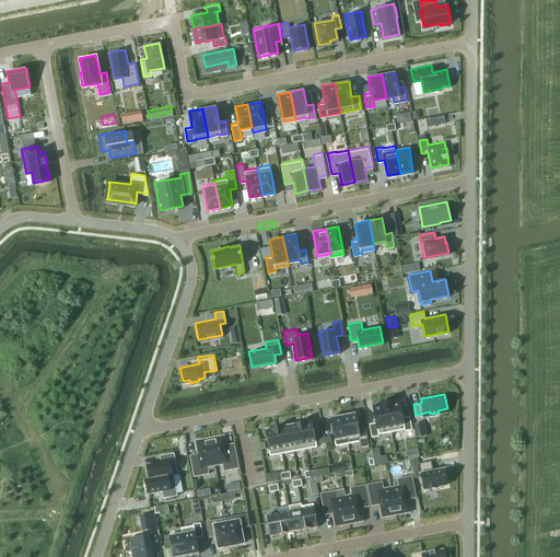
[(393,399),(386,401),(392,430),(404,428),(405,429),(412,427),(409,414),(403,416),(399,399),(393,401),(393,399)]
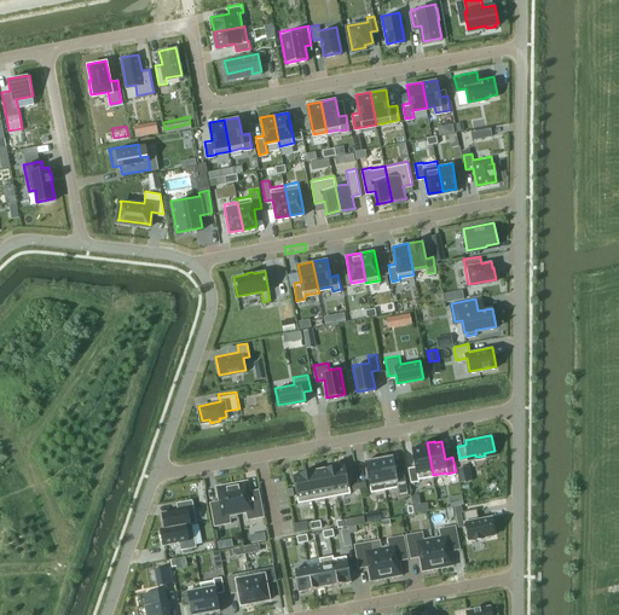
[(433,475),(427,442),(420,444),(420,445),(412,446),(416,464),(408,465),(411,480),(420,479),(418,477),(433,475)]
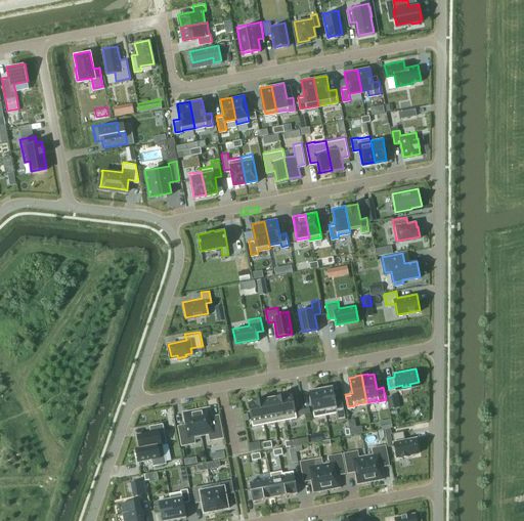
[(333,384),(320,387),(325,414),(338,410),(333,384)]
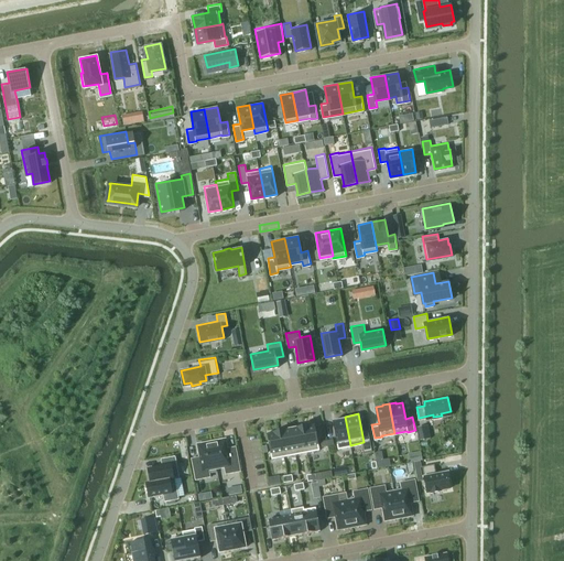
[(350,445),(345,417),(333,419),(338,448),(350,445)]
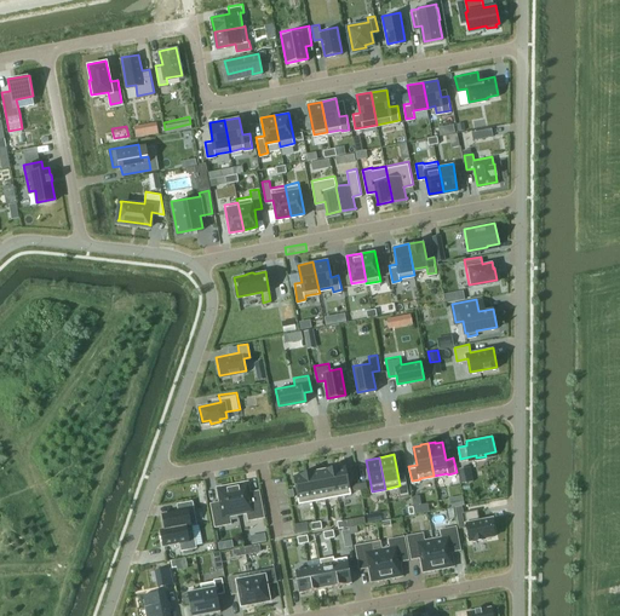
[(345,464),(332,466),(338,494),(351,491),(345,464)]
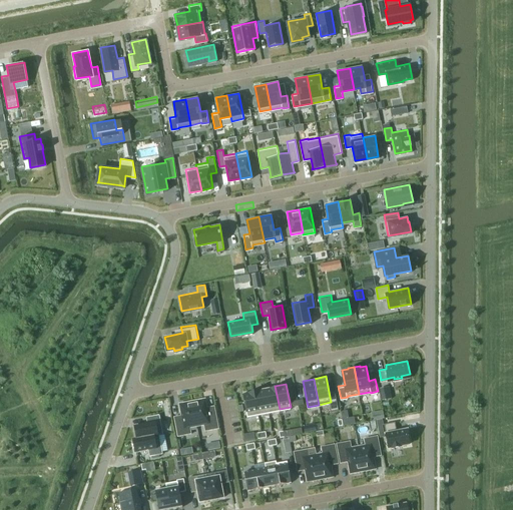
[(275,386),(265,388),(269,412),(280,409),(275,386)]
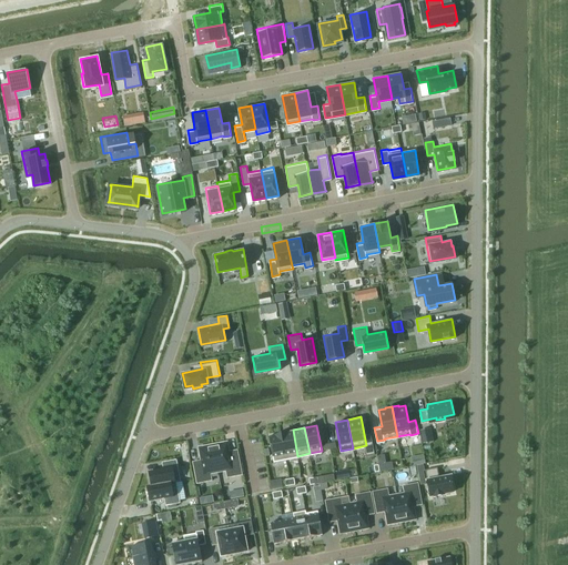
[(293,430),(281,432),(285,458),(297,456),(293,430)]
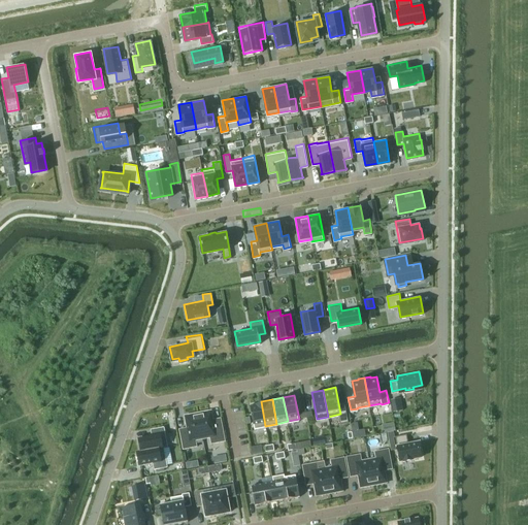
[(265,426),(261,401),(250,403),(254,428),(265,426)]
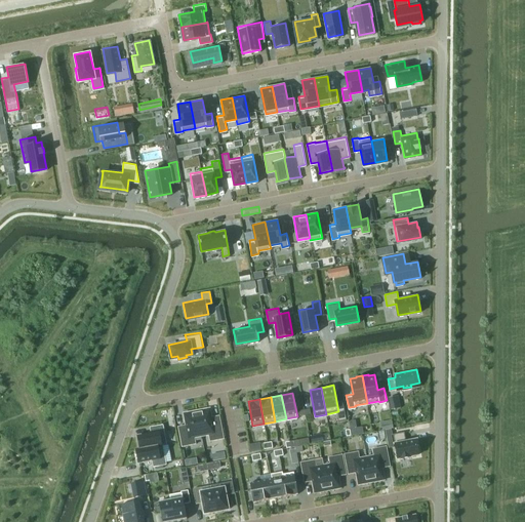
[(209,406),(197,409),(201,434),(208,433),(210,439),(224,437),(219,416),(212,418),(209,406)]
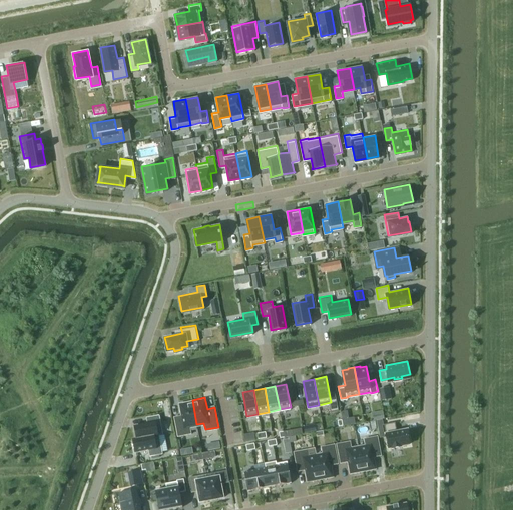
[(196,424),(192,400),(179,402),(181,414),(174,415),(178,434),(190,432),(189,425),(196,424)]
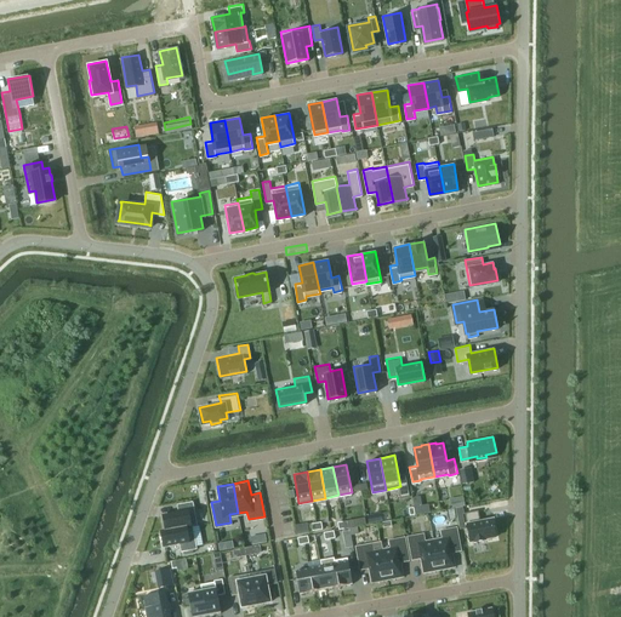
[(428,500),(422,501),(420,492),(412,493),(415,510),(429,508),(428,500)]
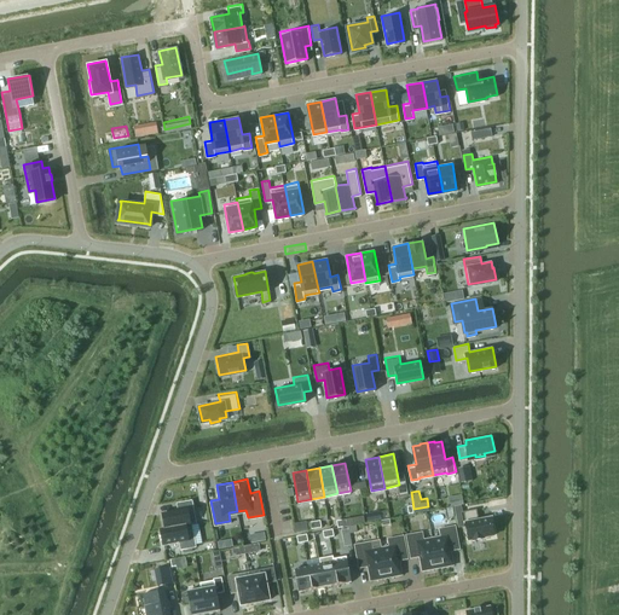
[(162,511),(165,527),(191,521),(191,522),(196,522),(192,498),(177,502),(178,509),(162,511)]
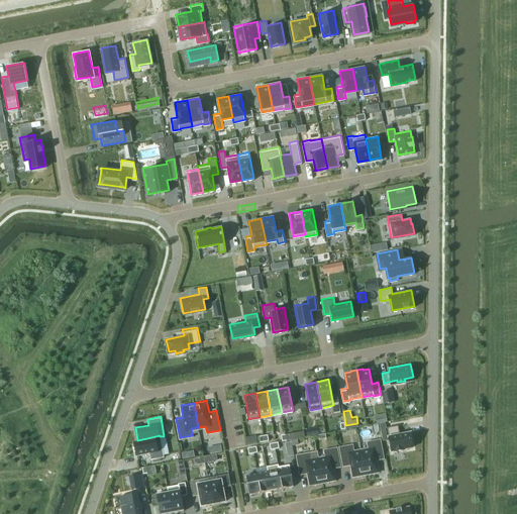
[(387,425),(392,449),(395,448),(395,449),(403,448),(403,447),(412,445),(411,439),(412,439),(411,431),(400,433),(398,423),(387,425)]
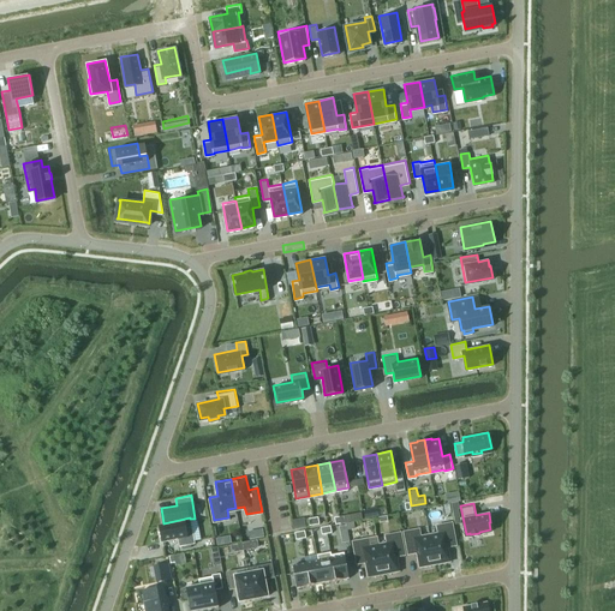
[(304,514),(292,515),(294,527),(305,526),(304,514)]
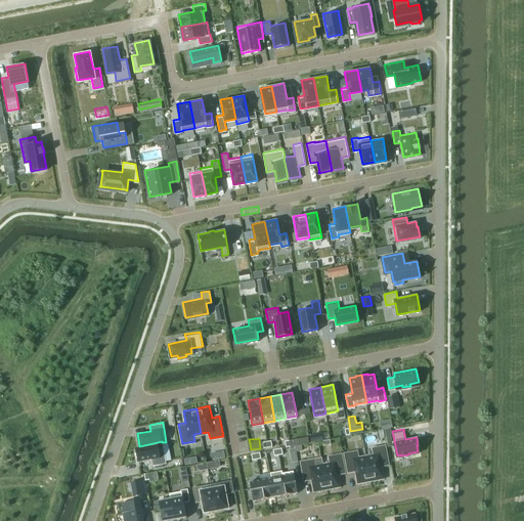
[(135,446),(138,460),(151,458),(153,464),(166,462),(162,442),(162,441),(139,446),(135,446)]
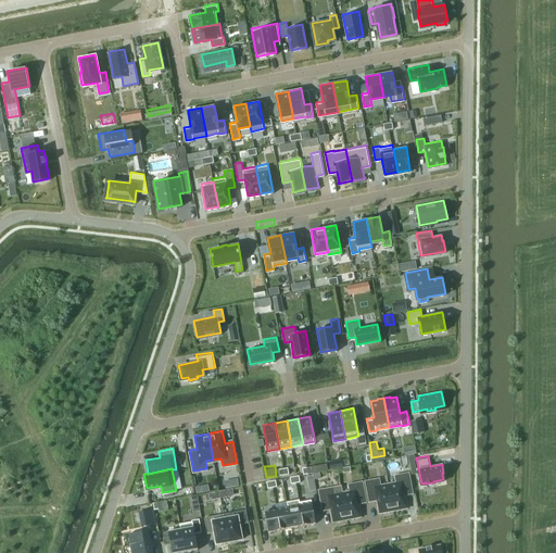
[(395,480),(388,481),(393,508),(407,506),(404,493),(413,491),(408,470),(394,474),(395,480)]
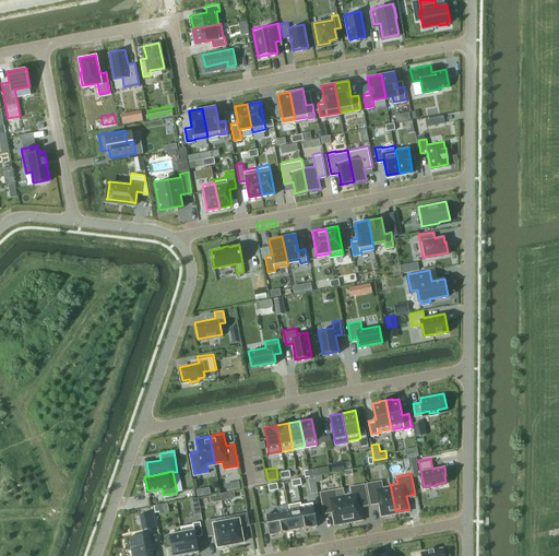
[(381,478),(367,482),(370,503),(379,501),(381,513),(395,511),(390,484),(382,486),(381,478)]
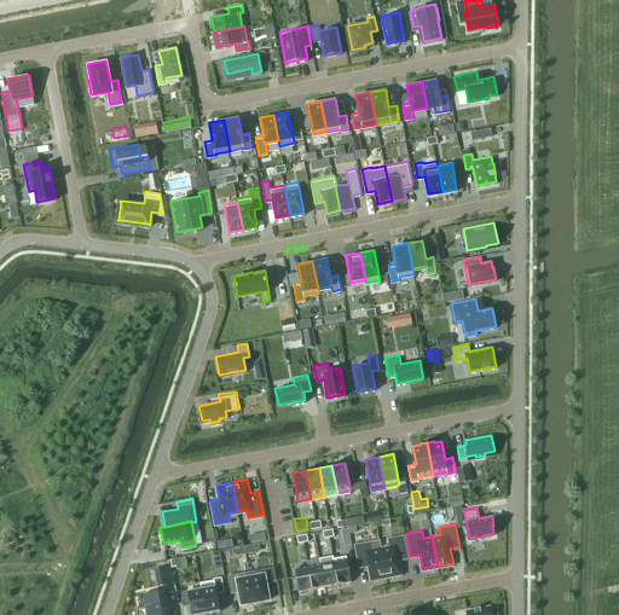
[(381,545),(381,546),(386,575),(401,572),(399,558),(408,556),(404,533),(387,537),(389,544),(381,545)]
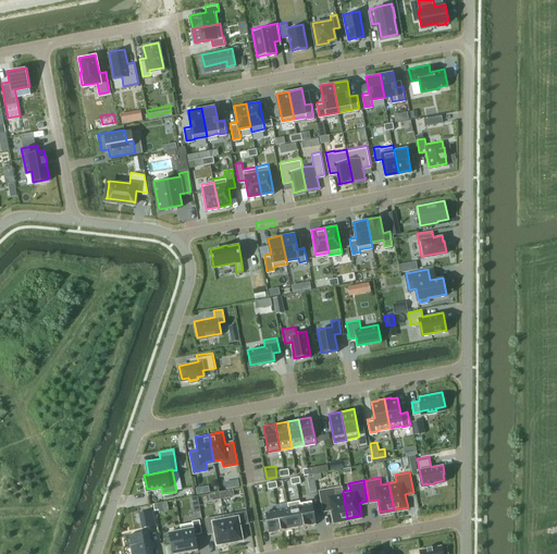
[(342,484),(319,489),(323,509),(331,508),(333,520),(347,518),(343,492),(343,491),(342,484)]
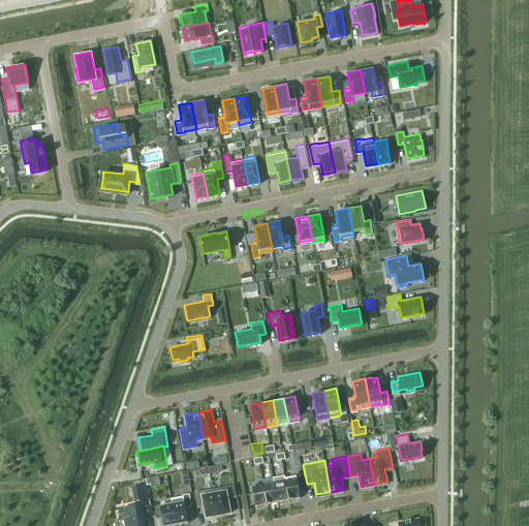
[(274,481),(278,500),(289,498),(284,475),(285,475),(284,473),(273,475),(274,481)]
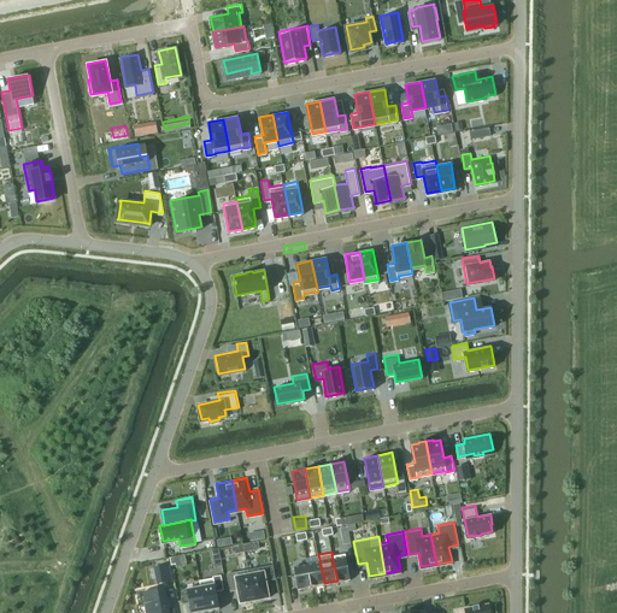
[(331,554),(338,581),(350,577),(345,552),(333,554),(331,554)]
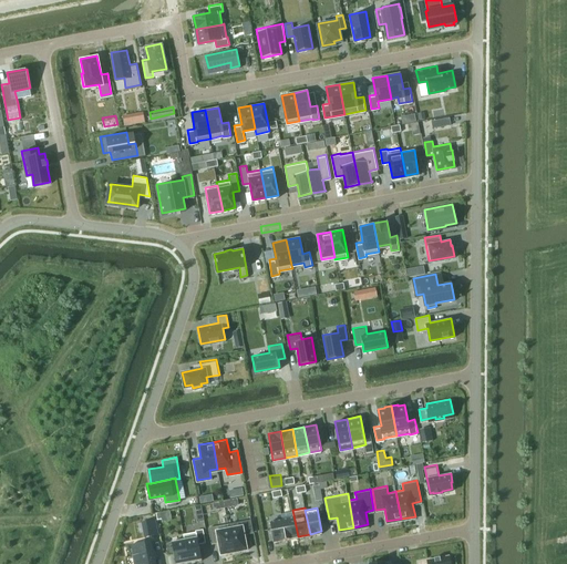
[(281,518),(286,539),(298,536),(294,515),(281,518)]
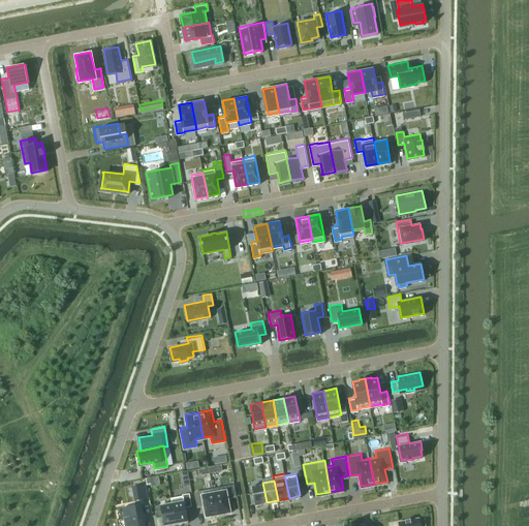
[(147,496),(145,483),(132,486),(134,499),(147,496)]
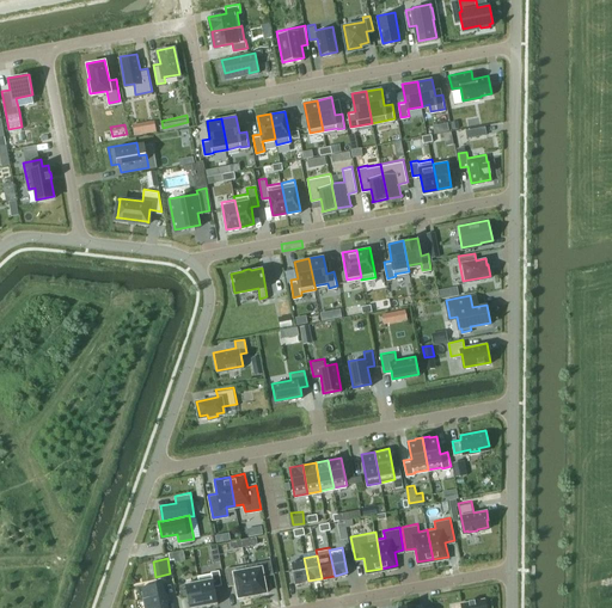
[(304,558),(291,560),(295,583),(308,581),(304,558)]
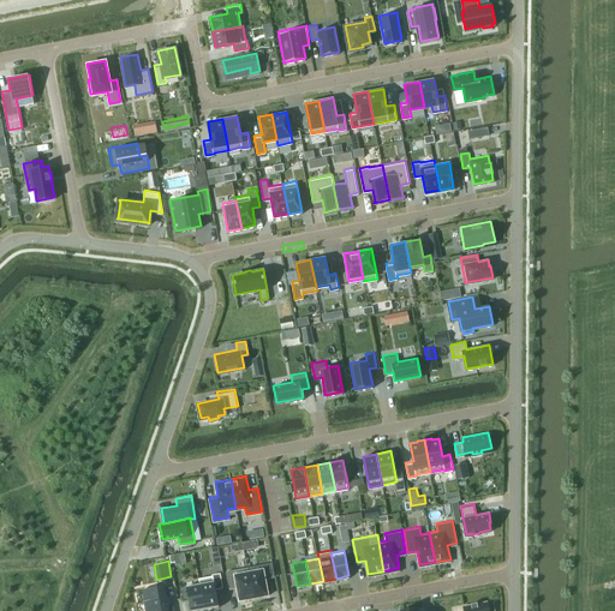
[(262,569),(249,571),(254,597),(267,593),(262,569)]
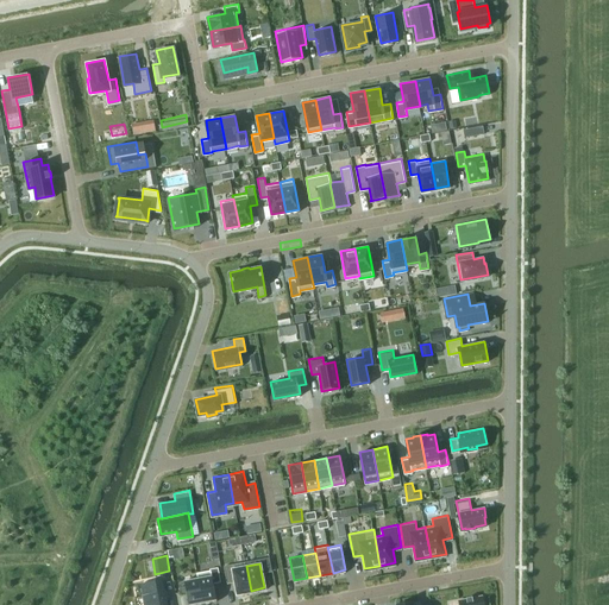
[(196,571),(198,577),(202,602),(211,600),(209,600),(217,599),(213,581),(220,580),(218,566),(209,567),(209,568),(196,571)]
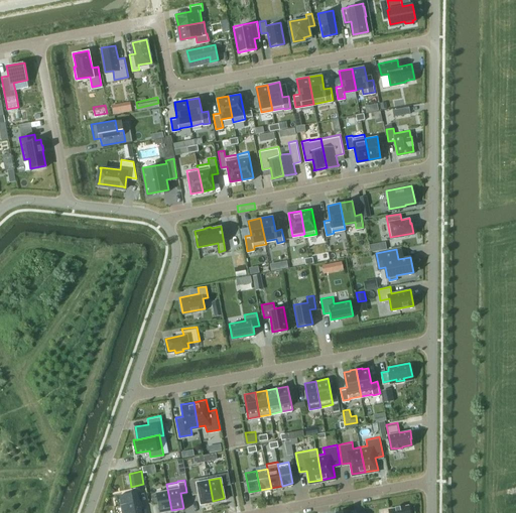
[(197,482),(201,503),(213,501),(209,480),(197,482)]
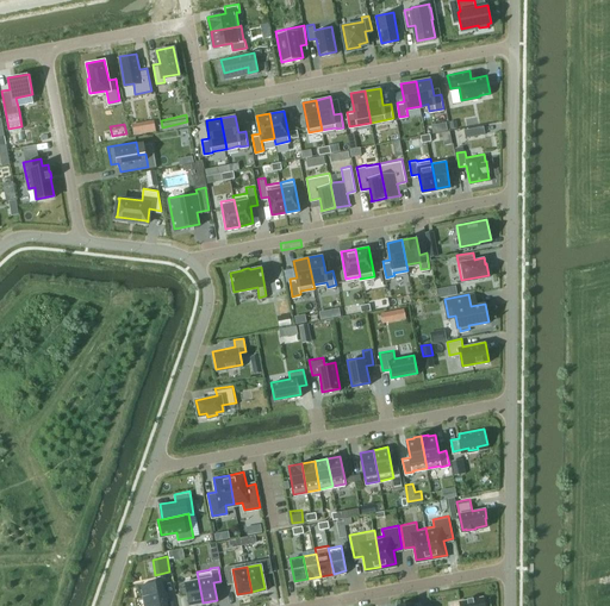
[(198,578),(185,580),(190,605),(195,604),(195,605),(203,603),(198,578)]
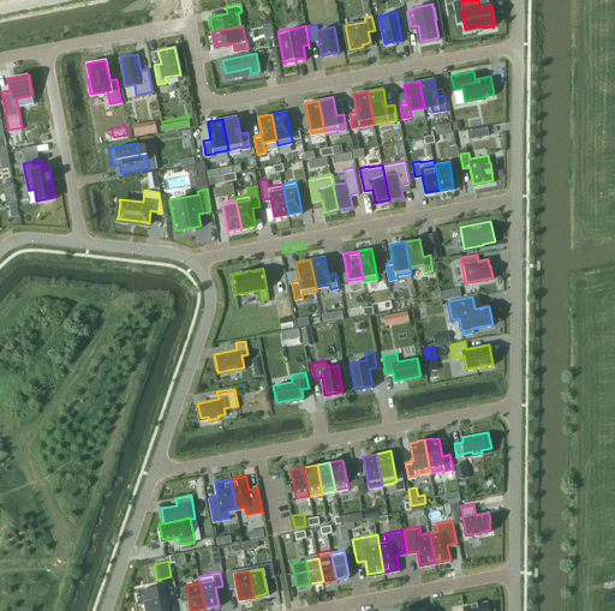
[(142,588),(145,610),(168,610),(165,585),(142,588)]
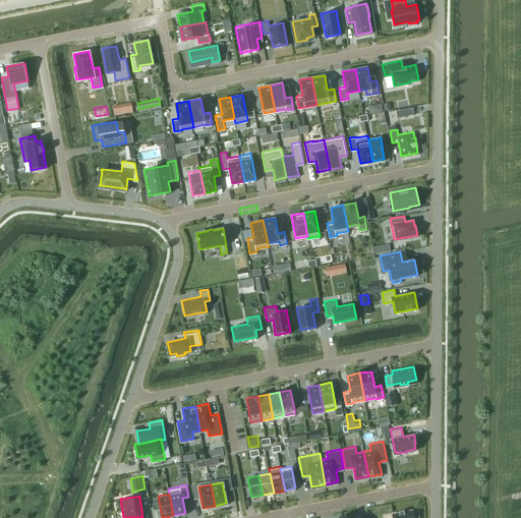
[(413,517),(412,509),(392,512),(393,517),(413,517)]
